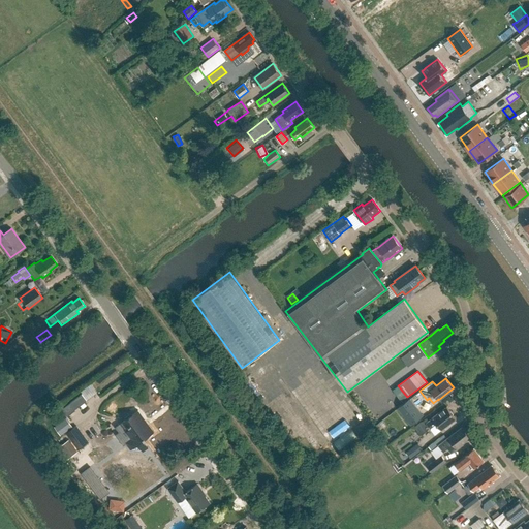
[(79,391),(85,399),(95,392),(89,382),(79,391)]
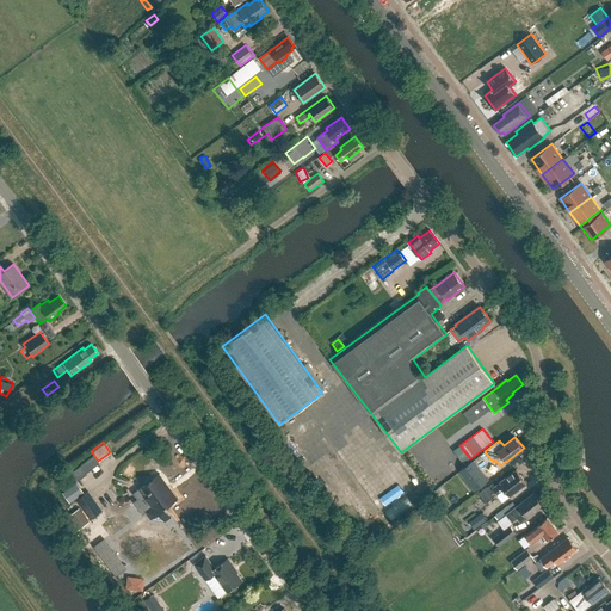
[(68,470),(74,479),(97,462),(91,454),(68,470)]
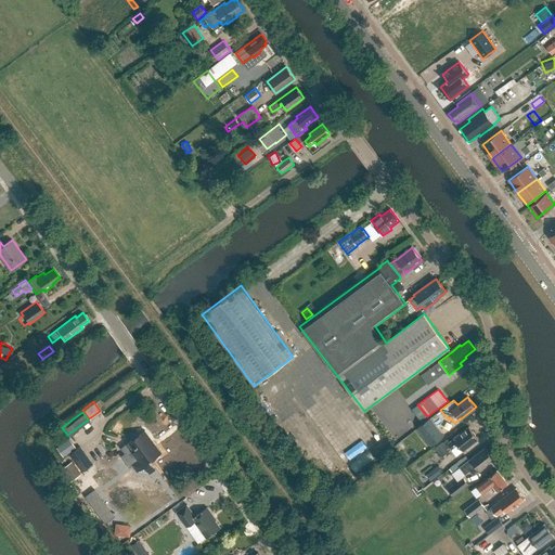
[(444,436),(430,417),(416,428),(430,446),(444,436)]
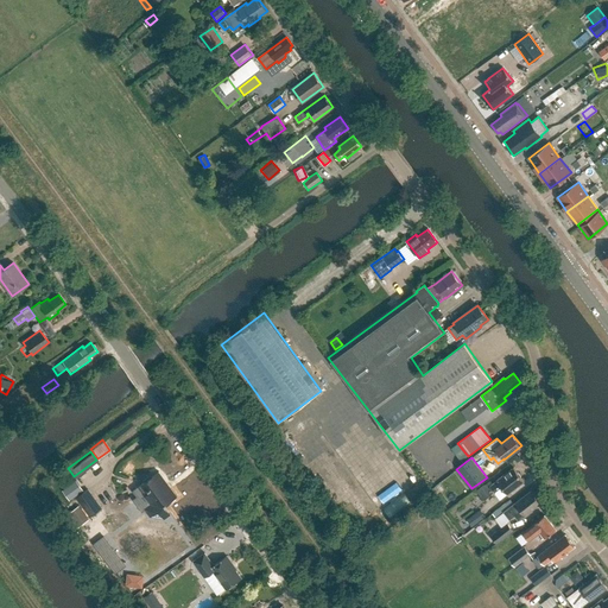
[(496,482),(489,488),(499,500),(524,481),(514,468),(496,482)]
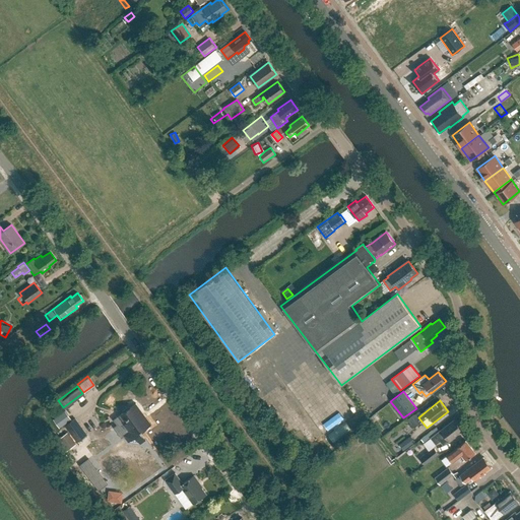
[(139,443),(144,439),(140,433),(151,425),(136,403),(118,416),(128,431),(124,434),(130,441),(139,443)]
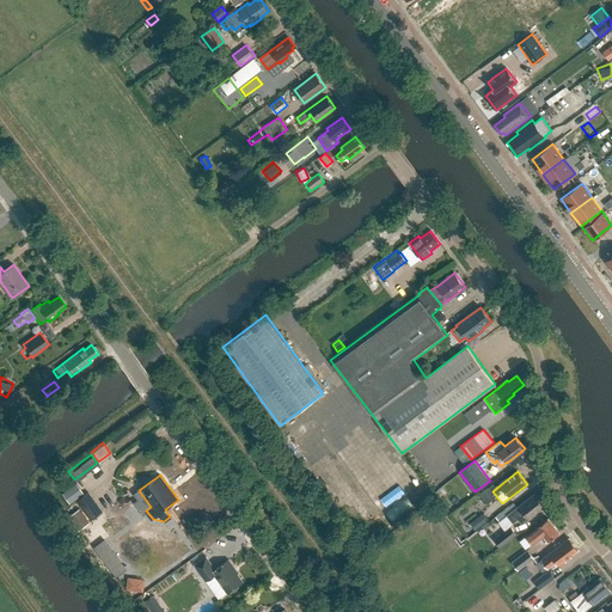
[(60,493),(66,502),(81,493),(74,483),(60,493)]
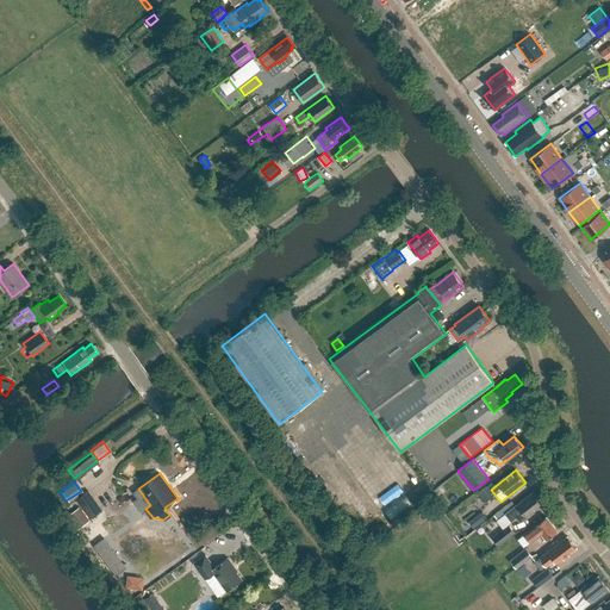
[(397,485),(377,495),(381,503),(400,492),(397,485)]
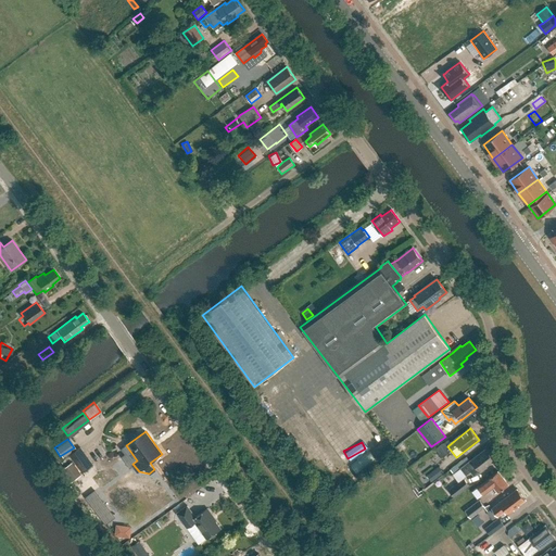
[(437,449),(443,457),(450,453),(442,443),(437,449)]
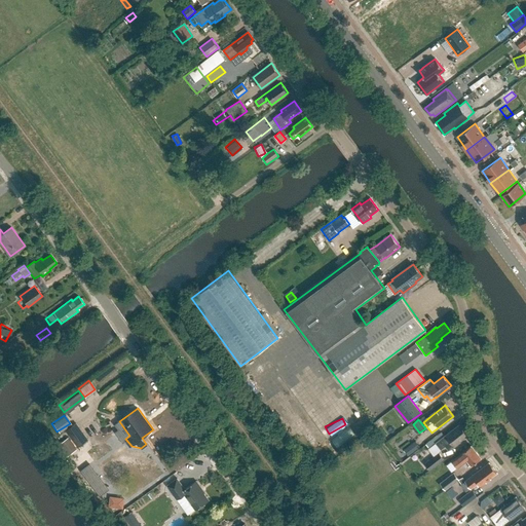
[(88,440),(76,423),(65,431),(77,448),(88,440)]
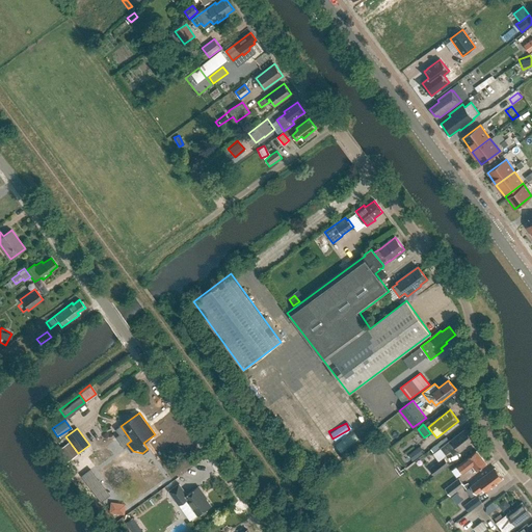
[(461,451),(467,448),(464,446),(473,440),(466,430),(452,441),(442,448),(447,454),(451,451),(454,455),(461,450),(461,451)]
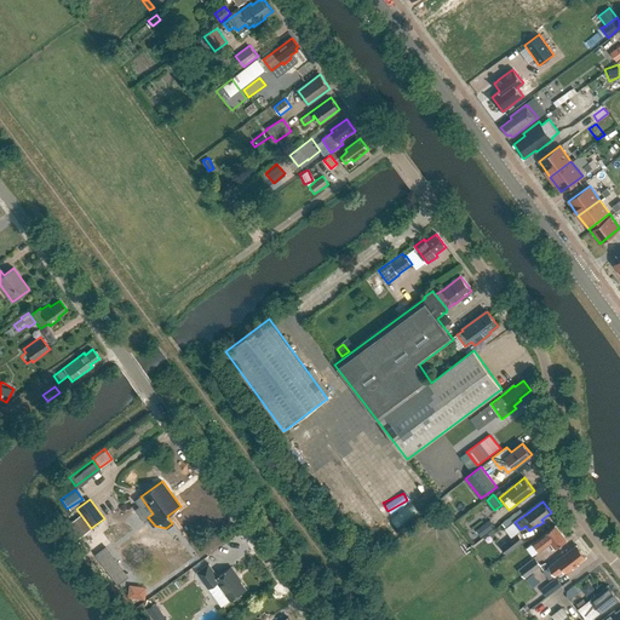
[(399,528),(419,514),(413,504),(392,520),(399,528)]
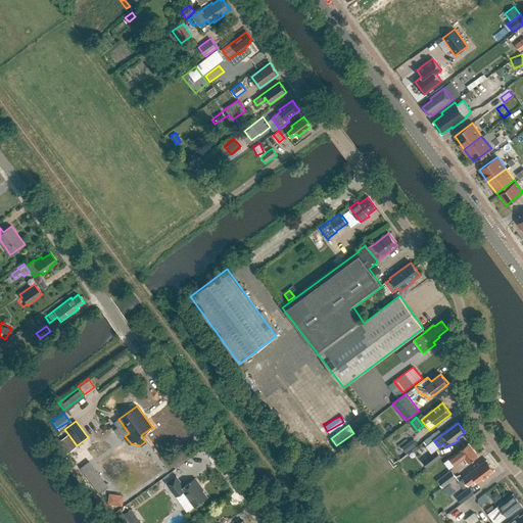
[(115,430),(108,436),(113,443),(122,438),(115,430)]
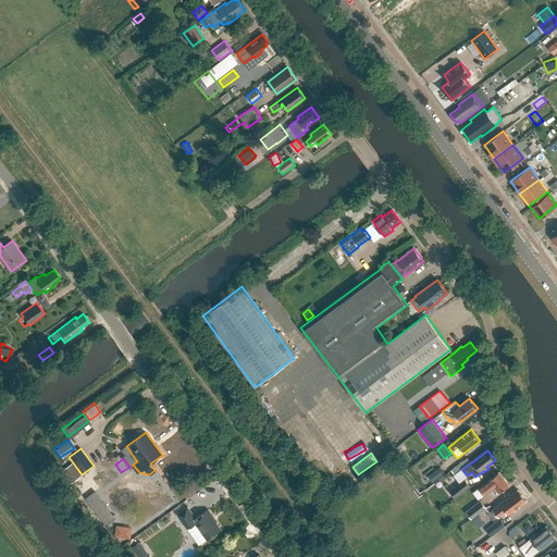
[(432,482),(444,473),(440,467),(428,475),(432,482)]
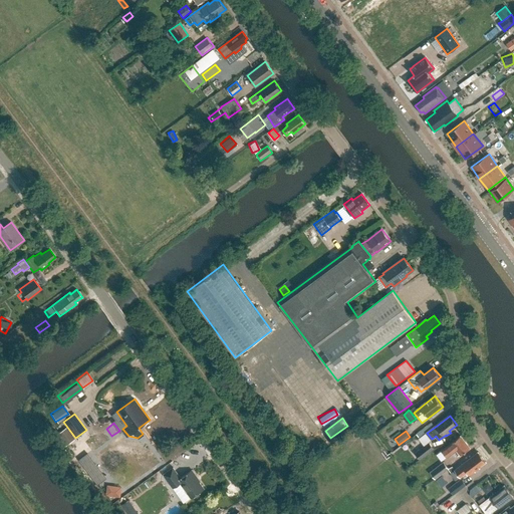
[(460,435),(451,442),(452,443),(442,450),(448,457),(457,450),(461,455),(470,448),(460,435)]
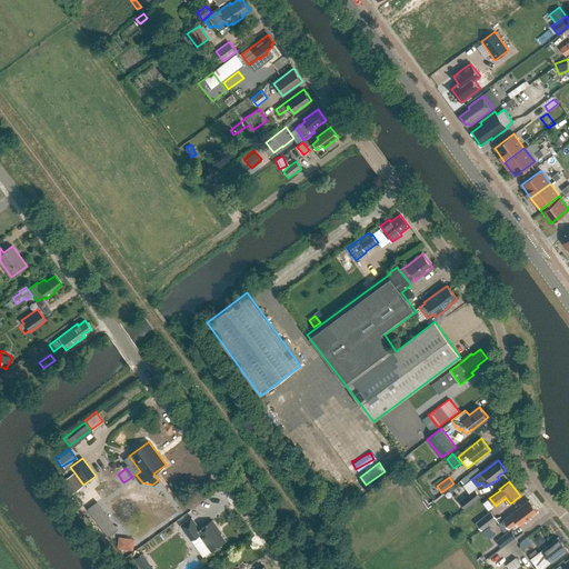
[(465,509),(480,497),(475,489),(459,501),(465,509)]
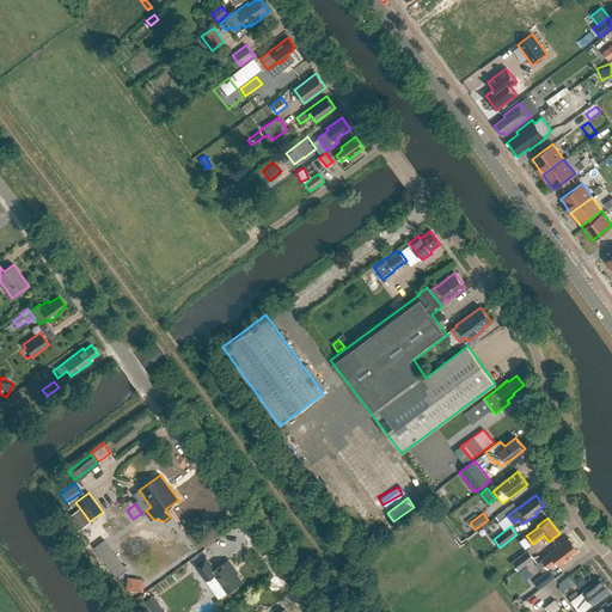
[(570,556),(579,550),(570,538),(569,537),(540,558),(538,556),(534,558),(533,558),(536,562),(536,563),(543,573),(548,568),(548,569),(556,562),(558,565),(564,561),(565,562),(571,557),(570,556)]
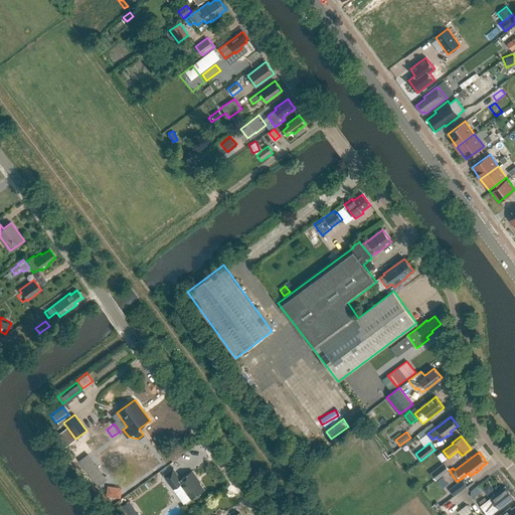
[(449,470),(450,470),(445,463),(431,473),(436,480),(449,470)]
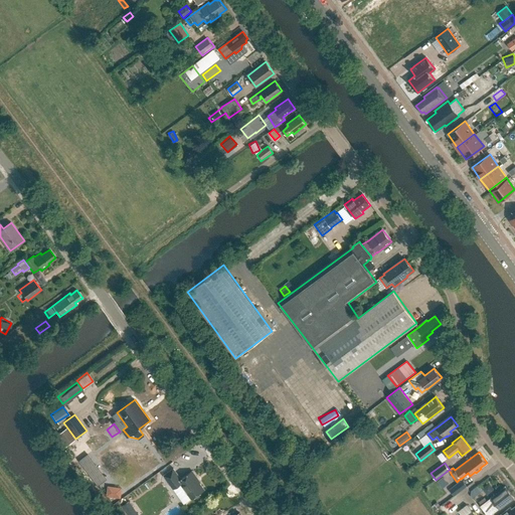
[(90,467),(84,470),(90,476),(95,473),(90,467)]
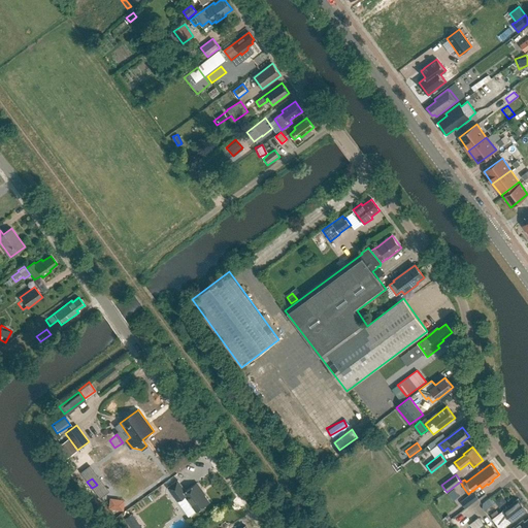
[(196,512),(209,501),(202,491),(202,490),(197,483),(185,492),(183,490),(184,489),(177,481),(168,488),(177,501),(185,496),(196,512)]
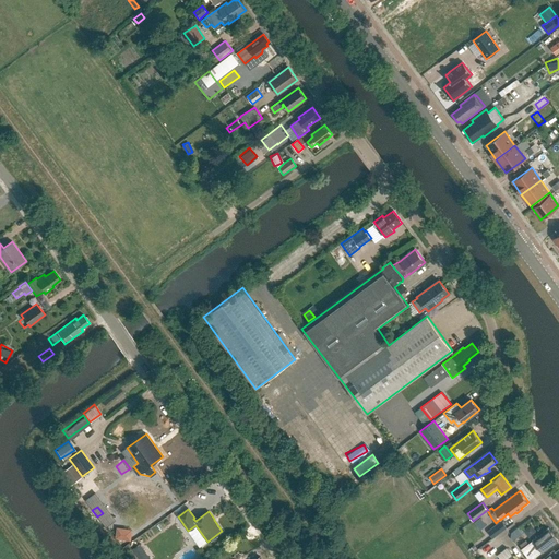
[(492,538),(507,527),(501,521),(487,531),(492,538)]
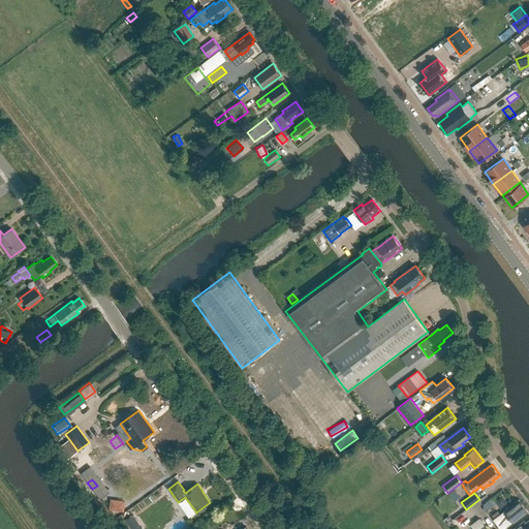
[(504,511),(500,515),(497,511),(492,516),(494,519),(493,520),(500,528),(504,528),(514,522),(514,523),(528,511),(519,500),(504,511)]
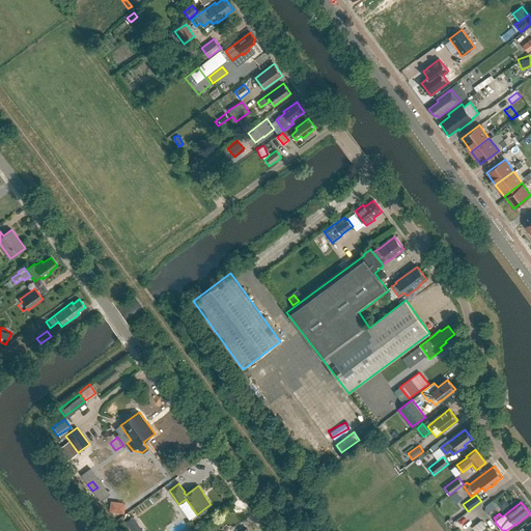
[(135,512),(122,522),(130,530),(142,530),(146,528),(135,512)]
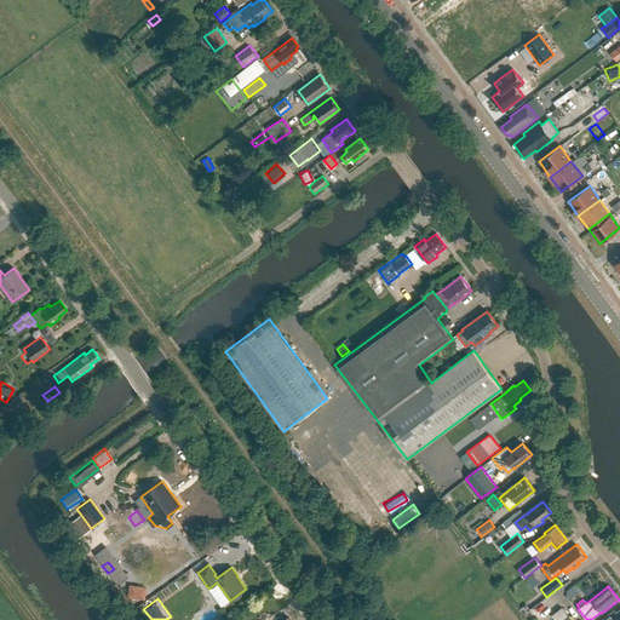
[(522,613),(529,608),(526,603),(518,608),(522,613)]
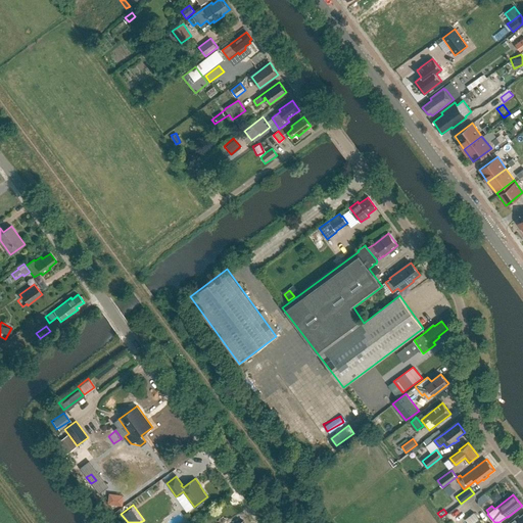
[(454,522),(452,520),(446,522),(482,522),(480,519),(479,520),(474,512),(465,519),(468,522),(454,522)]
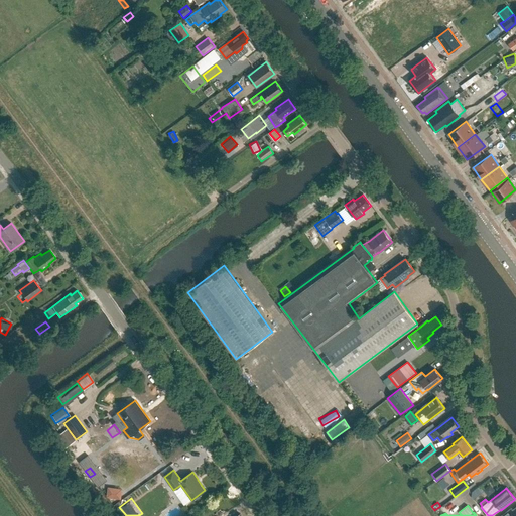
[(515,515),(515,507),(511,512),(509,510),(501,515),(515,515)]
